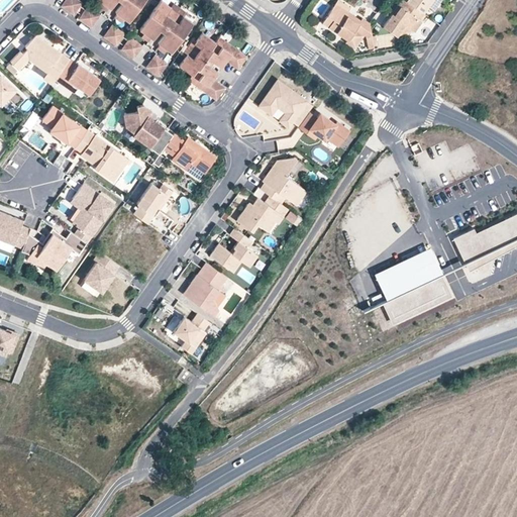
[(78,0),(65,0),(61,6),(73,14),(82,2),(78,0)]
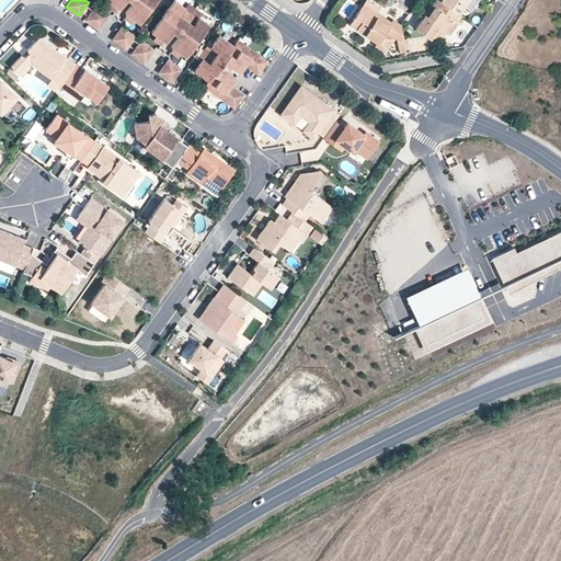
[(107,0),(119,9),(125,0),(133,0),(132,2),(125,12),(139,23),(156,0),(107,0)]
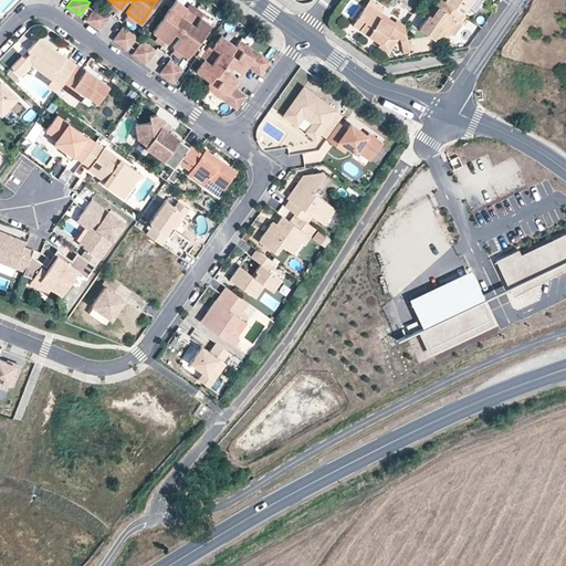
[(177,0),(175,0),(153,31),(167,42),(175,32),(182,21),(187,25),(180,35),(173,45),(188,56),(211,23),(201,17),(194,11),(186,7),(177,0)]
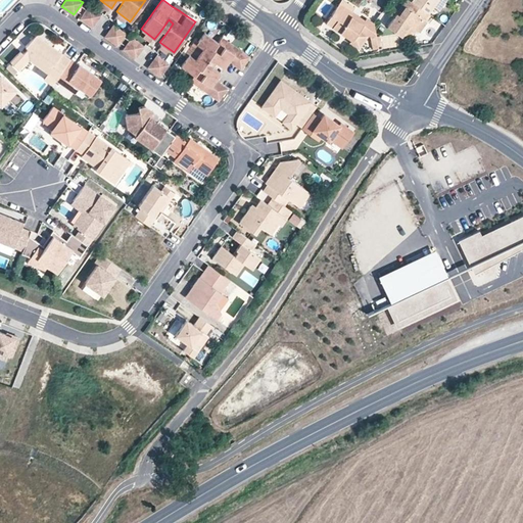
[(354,7),(343,0),(340,0),(337,6),(363,24),(367,18),(353,9),(354,7)]
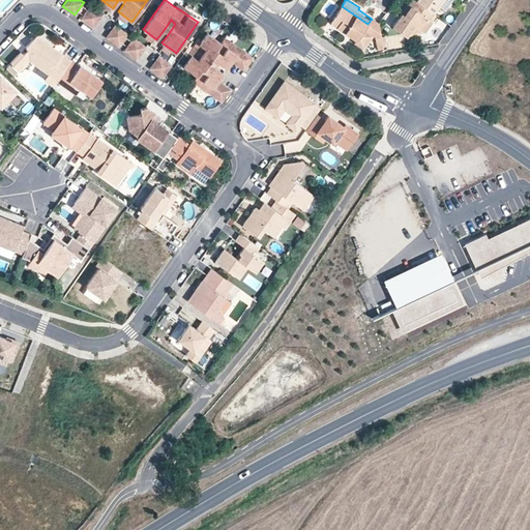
[(424,32),(437,15),(434,12),(416,0),(411,0),(408,4),(410,6),(404,15),(402,13),(392,26),(406,36),(424,32)]
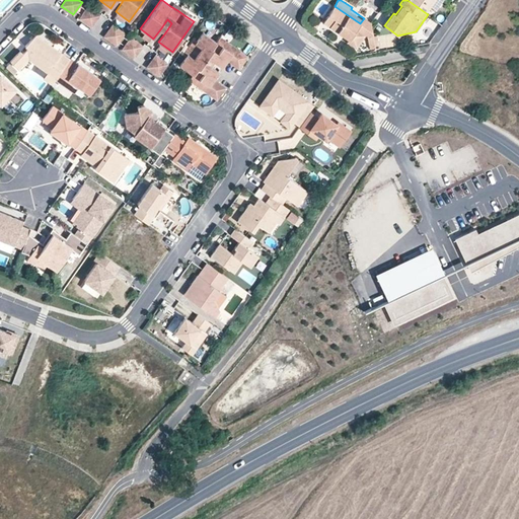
[(435,10),(442,0),(408,0),(425,12),(429,5),(435,10)]
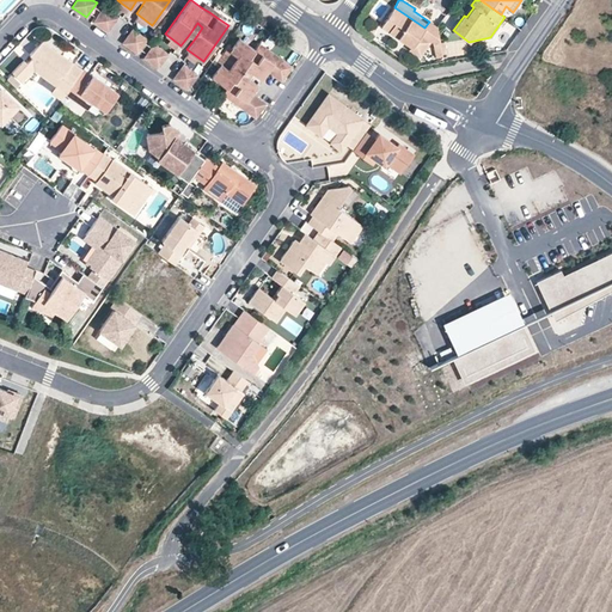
[(204,2),(201,7),(209,12),(218,18),(220,14),(213,8),(204,2)]
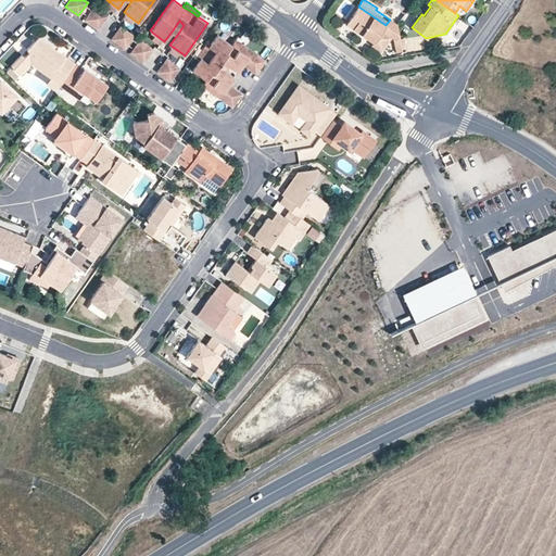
[(95,7),(85,20),(98,29),(108,16),(95,7)]
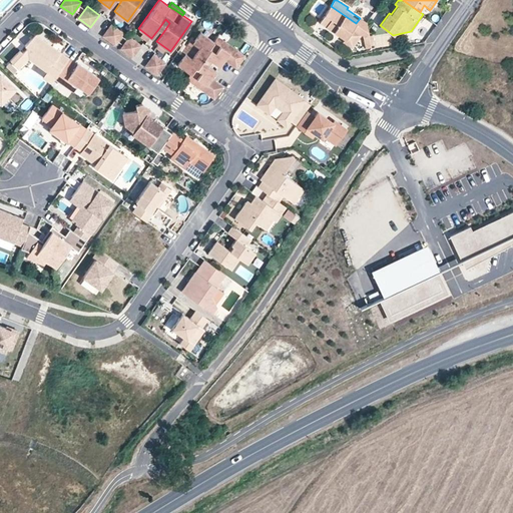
[(369,39),(366,22),(360,18),(356,23),(331,6),(320,22),(345,38),(344,41),(352,46),(360,34),(363,35),(364,40),(369,39)]
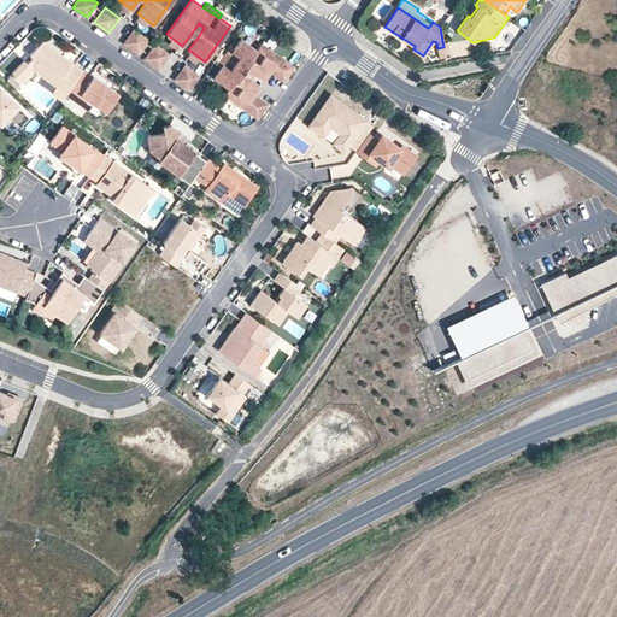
[(199,23),(191,35),(197,39),(204,28),(199,23)]
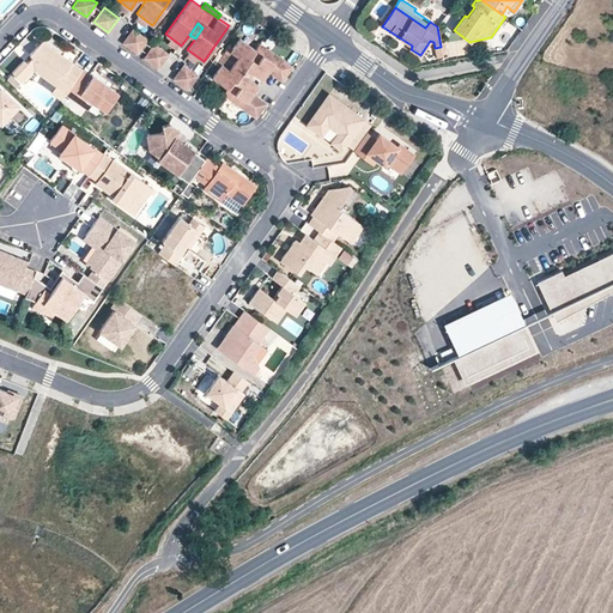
[(133,29),(122,43),(137,54),(147,38),(133,29)]
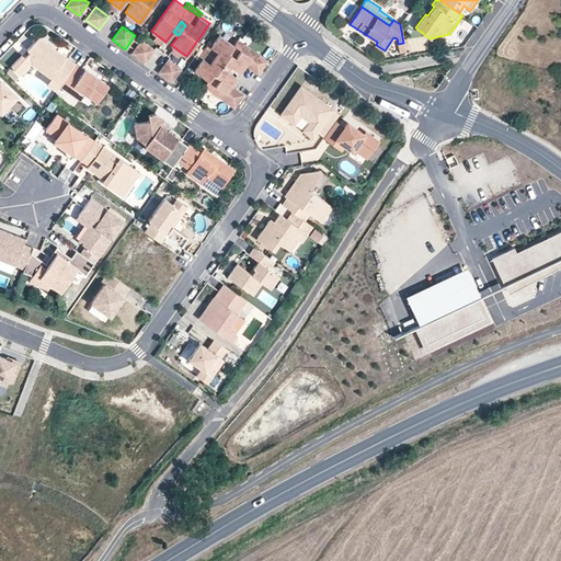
[(259,73),(267,60),(255,52),(244,44),(240,49),(233,44),(219,34),(212,45),(206,53),(202,60),(194,70),(207,80),(214,84),(210,91),(220,99),(235,109),(235,107),(243,94),(230,86),(236,77),(227,70),(216,63),(219,58),(230,66),(240,72),(245,65),(259,73)]
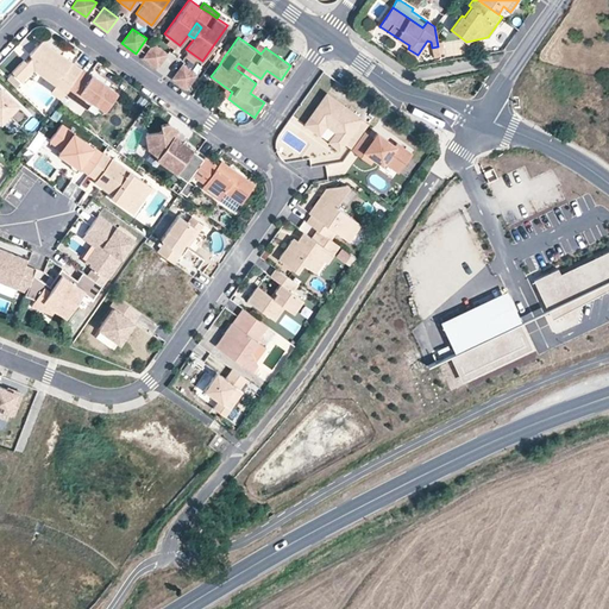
[(69,87),(81,69),(69,60),(66,61),(61,57),(62,55),(42,41),(12,71),(23,82),(33,70),(55,86),(60,80),(69,87)]
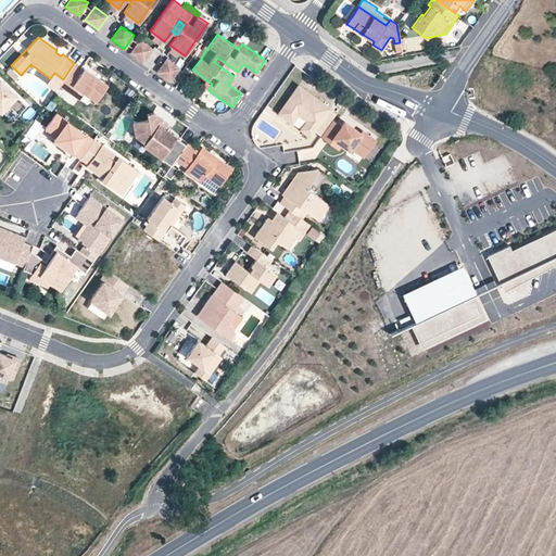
[(235,38),(231,43),(238,49),(242,43),(235,38)]
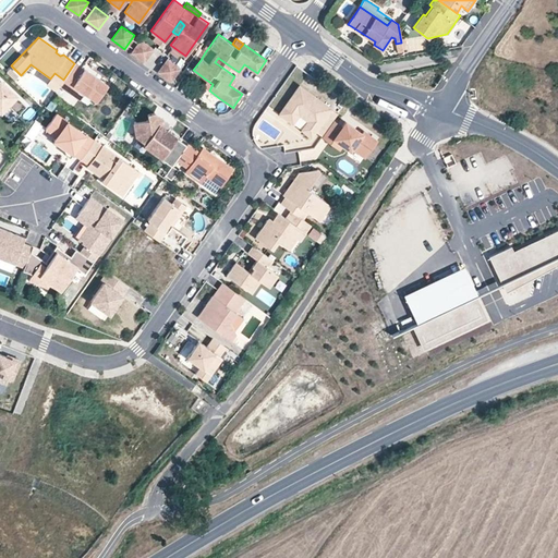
[(141,40),(131,53),(144,62),(154,49),(141,40)]
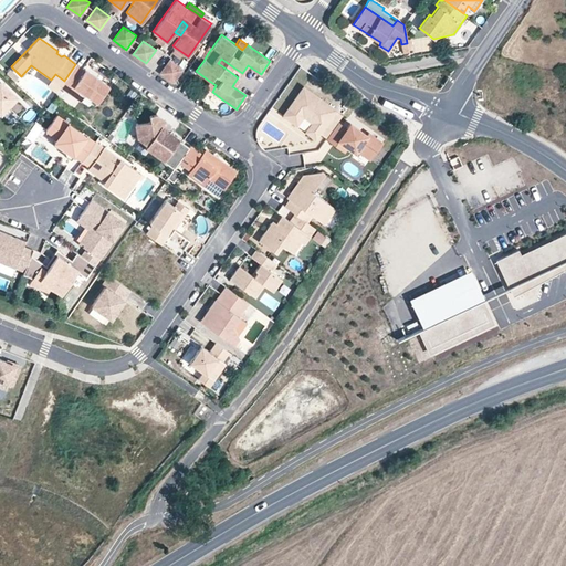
[(200,59),(203,61),(208,53),(213,45),(211,44),(206,51),(200,59)]
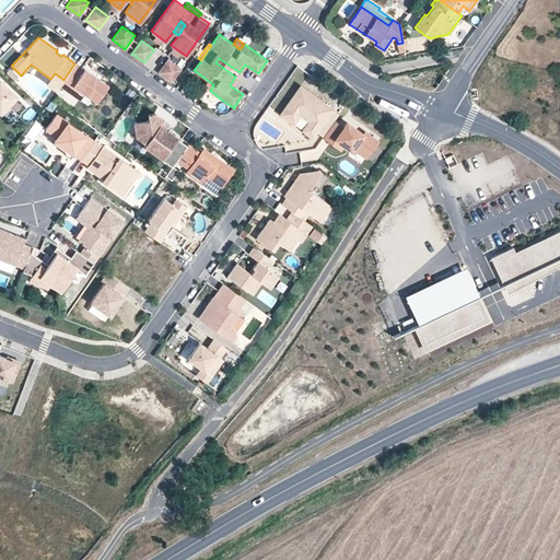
[(219,58),(216,62),(226,70),(230,66),(219,58)]
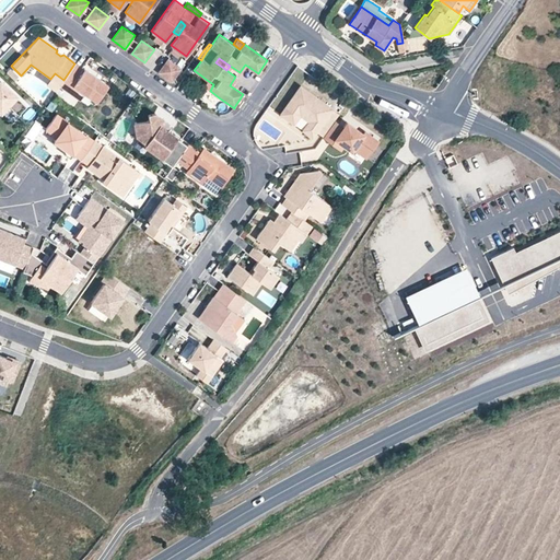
[(167,59),(158,72),(172,82),(181,69),(167,59)]
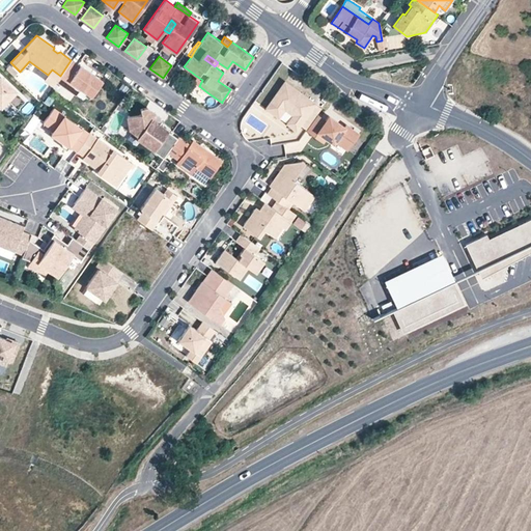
[(80,88),(91,96),(102,81),(80,65),(80,66),(71,60),(60,76),(56,81),(65,87),(70,81),(80,88)]
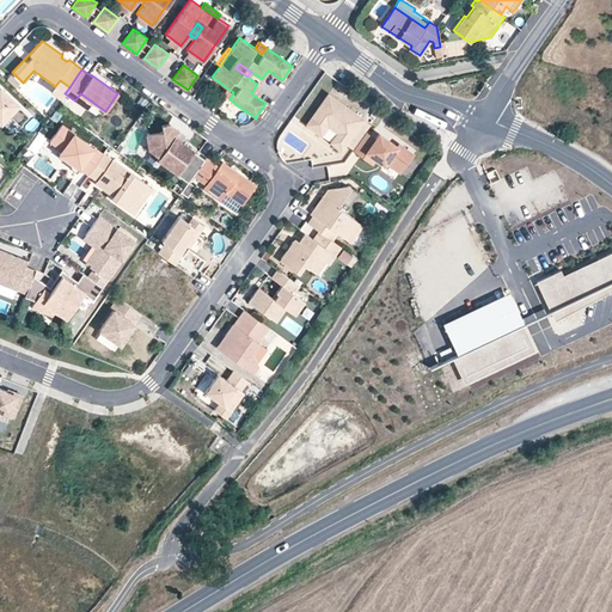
[(50,92),(60,99),(65,93),(69,87),(60,80),(55,86),(50,92)]
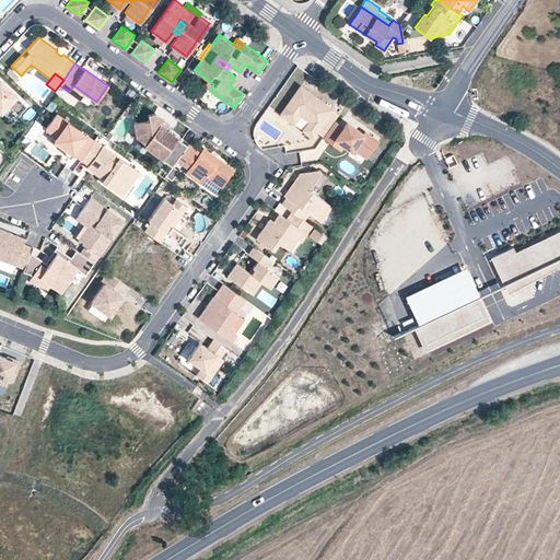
[(0,111),(1,112),(8,105),(19,115),(26,106),(16,96),(16,95),(0,80),(0,111)]
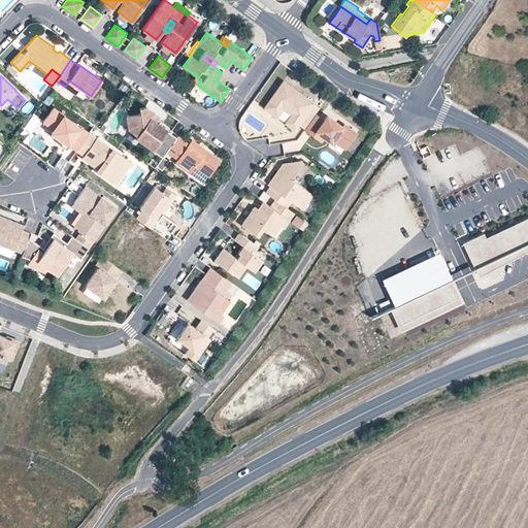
[(195,75),(192,80),(198,86),(201,79),(195,75)]
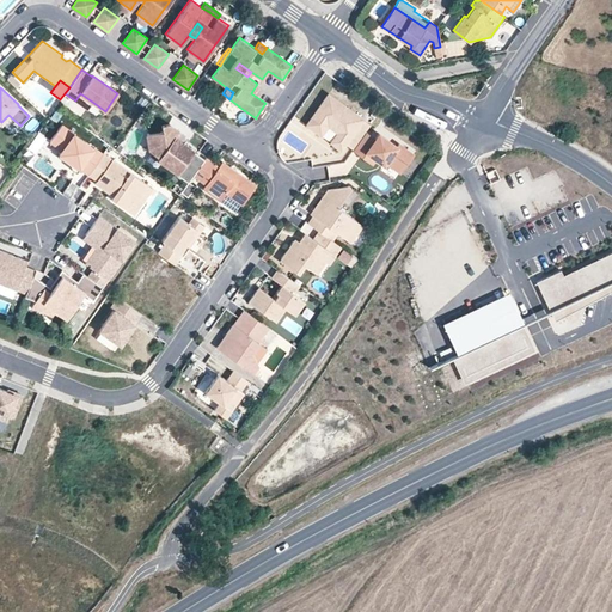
[(80,93),(75,101),(87,110),(92,102),(80,93)]
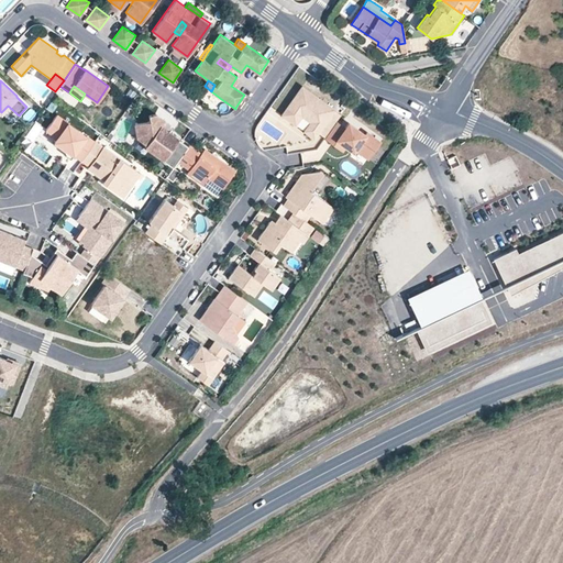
[(335,122),(341,116),(333,109),(301,86),(282,114),(296,124),(301,116),(310,122),(305,131),(313,138),(318,132),(324,138),(335,122)]
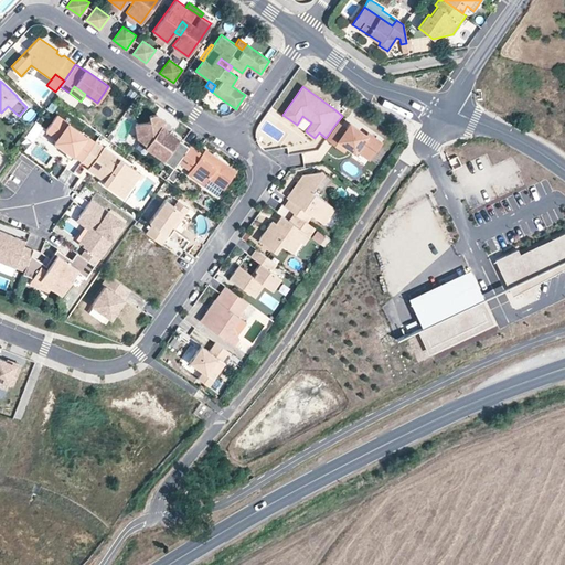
[(163,126),(167,120),(159,115),(151,116),(152,121),(138,126),(141,139),(151,146),(150,148),(168,161),(167,162),(176,168),(177,168),(180,162),(191,147),(180,139),(183,136),(173,129),(171,132),(163,126)]
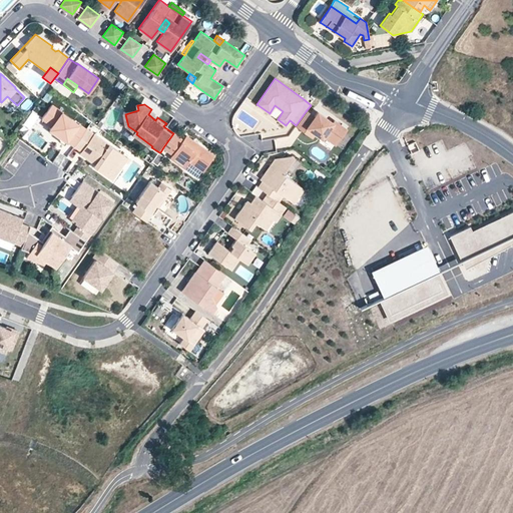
[(155,120),(157,117),(159,115),(151,109),(148,114),(155,120)]
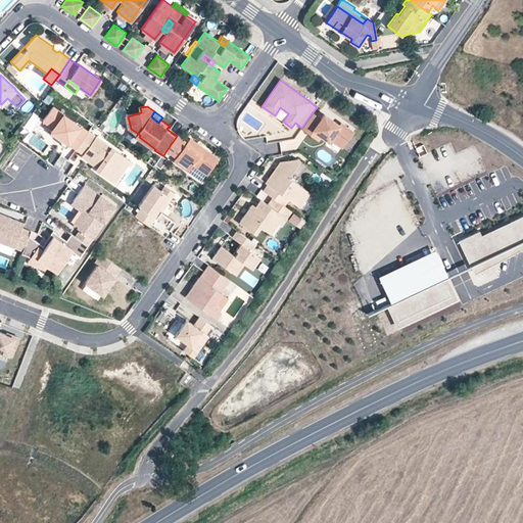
[(320,119),(312,113),(301,128),(310,134),(313,130),(328,141),(330,139),(341,147),(352,131),(340,123),(339,125),(324,113),(320,119)]
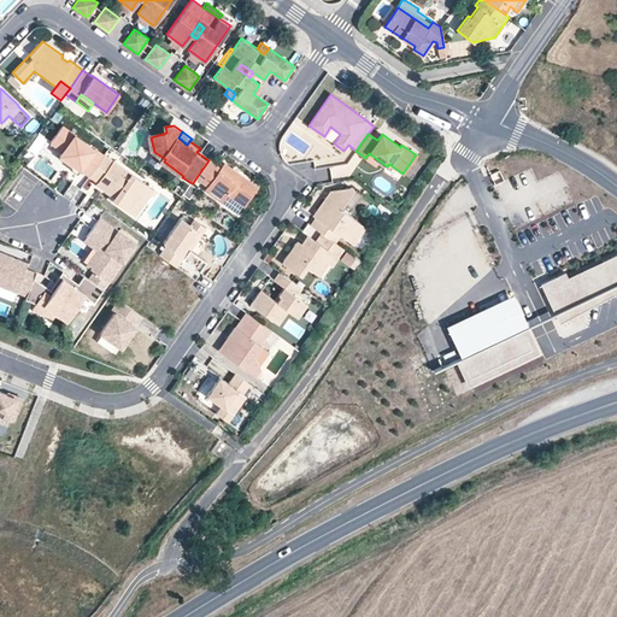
[(148,183),(104,152),(88,174),(97,180),(95,182),(118,199),(117,201),(127,209),(134,199),(135,200),(148,183)]
